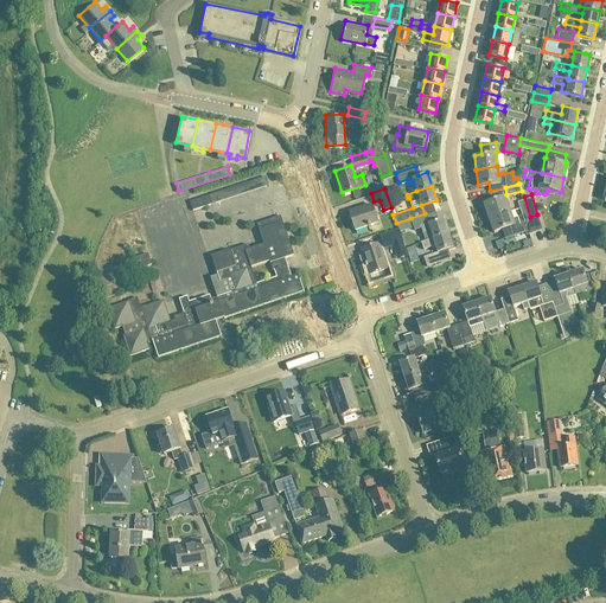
[(484,203),(489,216),(509,210),(504,196),(484,203)]
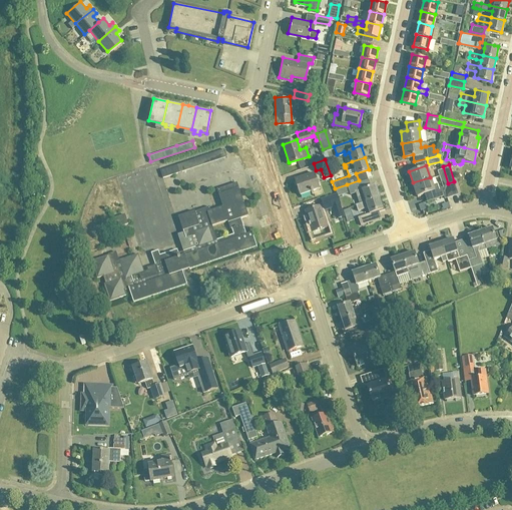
[(443,185),(448,183),(443,166),(437,169),(443,185)]
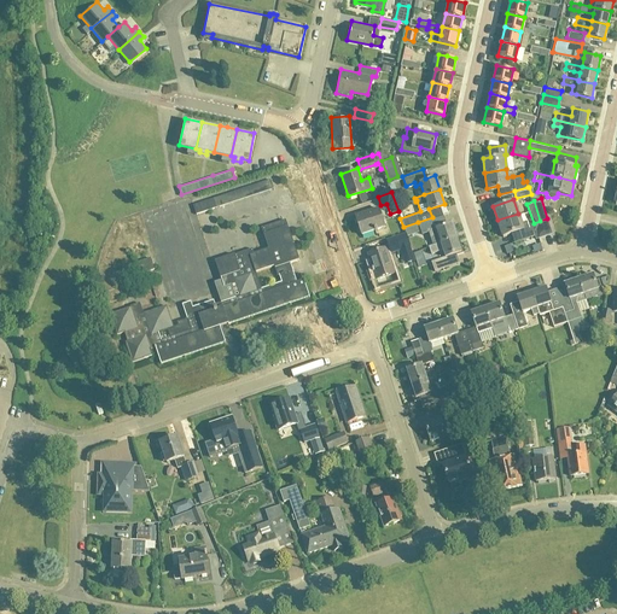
[(378,206),(354,215),(361,233),(384,224),(378,206)]
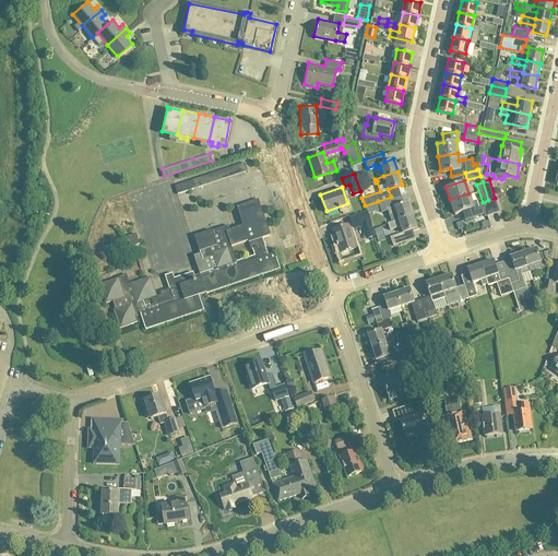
[(471,199),(469,193),(450,199),(454,212),(462,210),(465,217),(483,211),(479,202),(477,203),(476,198),(471,199)]
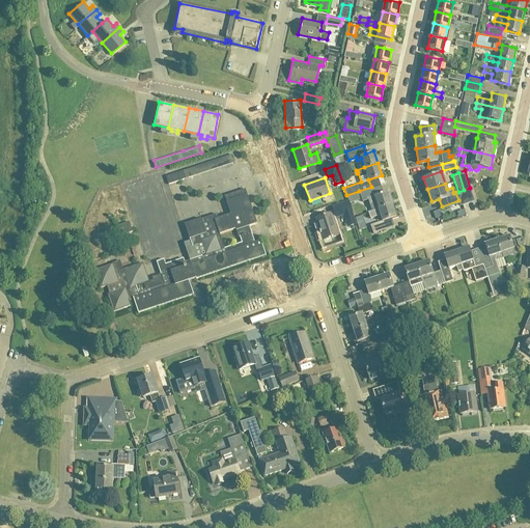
[(374,195),(371,187),(359,191),(362,199),(374,195)]
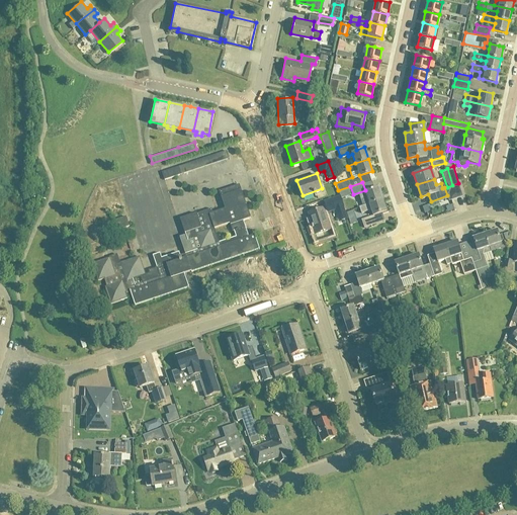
[(365,190),(368,201),(381,197),(377,186),(373,187),(365,190)]
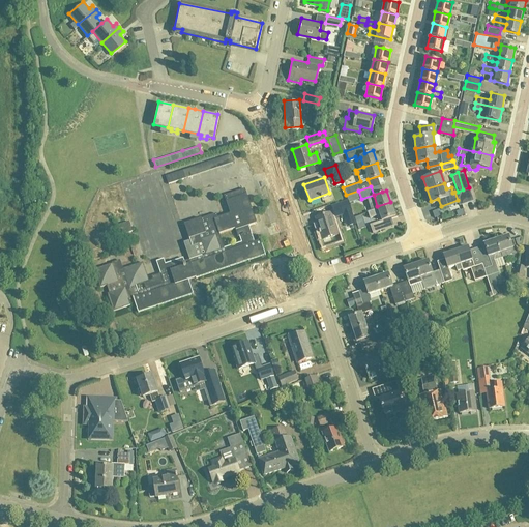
[(474,192),(463,193),(463,202),(475,201),(474,192)]
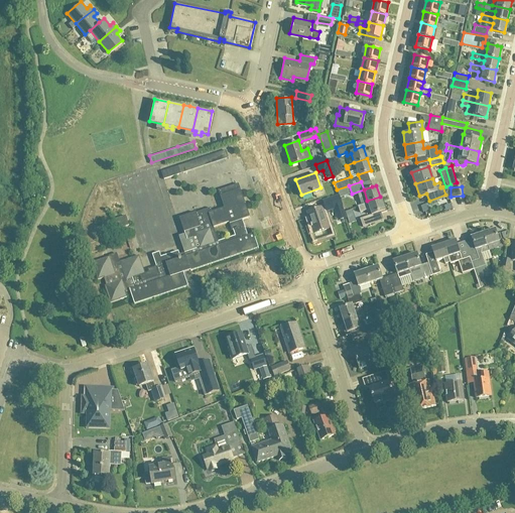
[(342,204),(339,196),(338,193),(322,199),(326,210),(342,204)]
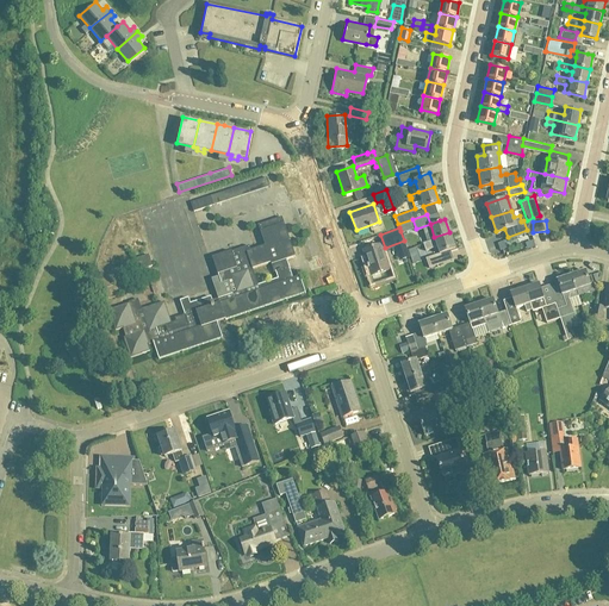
[(453,237),(451,238),(449,232),(434,237),(434,238),(422,242),(424,249),(436,244),(439,251),(448,249),(448,250),(457,248),(453,237)]
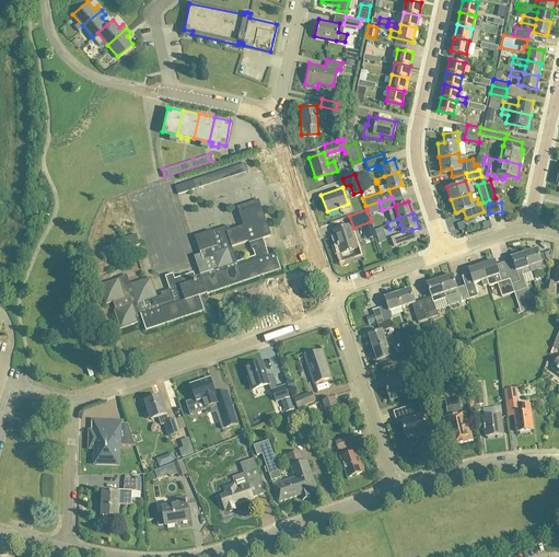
[(357,245),(349,223),(333,228),(340,251),(357,245)]
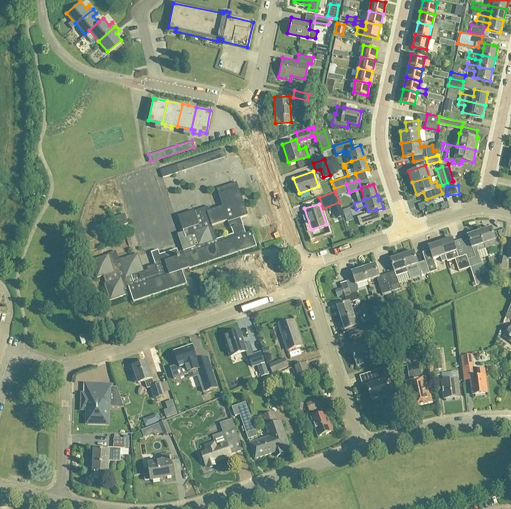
[(180,210),(182,224),(201,221),(199,207),(180,210)]
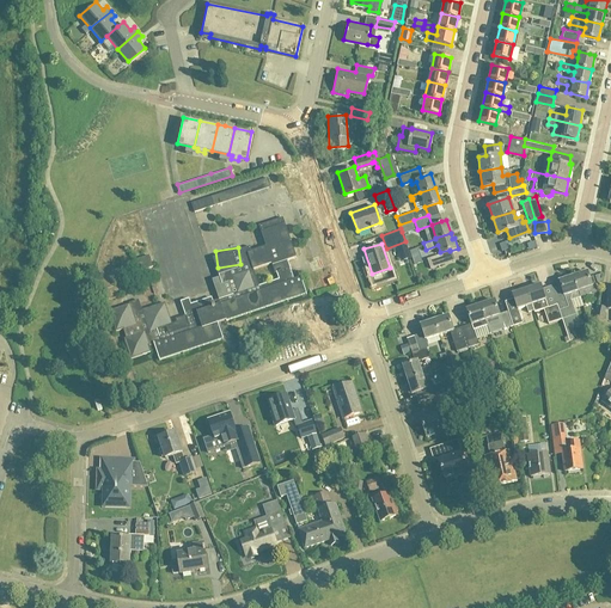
[(258,252),(254,253),(256,262),(270,257),(267,249),(258,251),(258,252)]
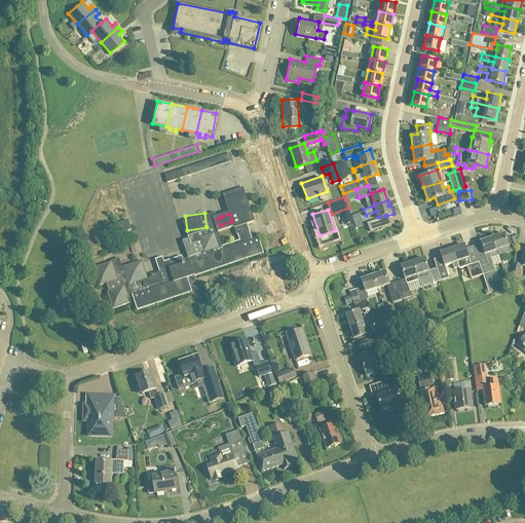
[(381,225),(378,217),(367,221),(369,229),(381,225)]
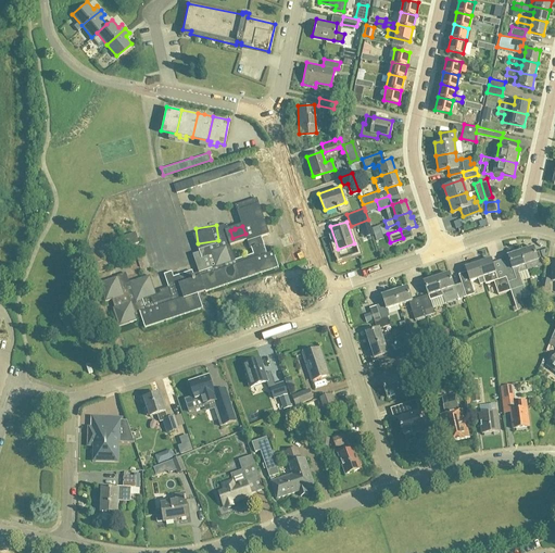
[(248,234),(230,239),(236,256),(253,252),(248,234)]
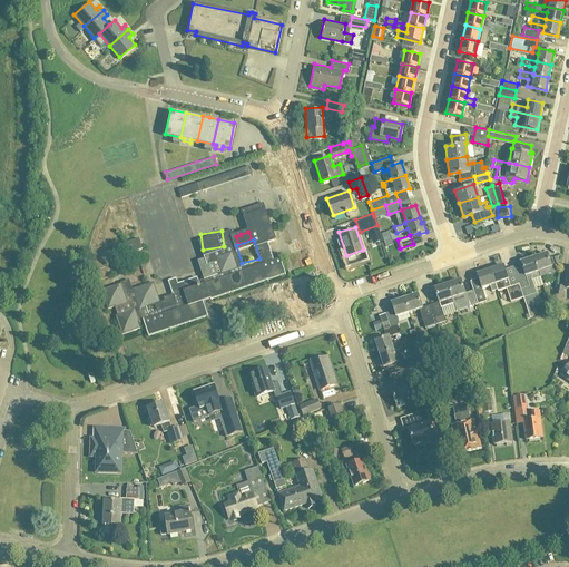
[(232,248),(214,255),(219,271),(237,264),(232,248)]
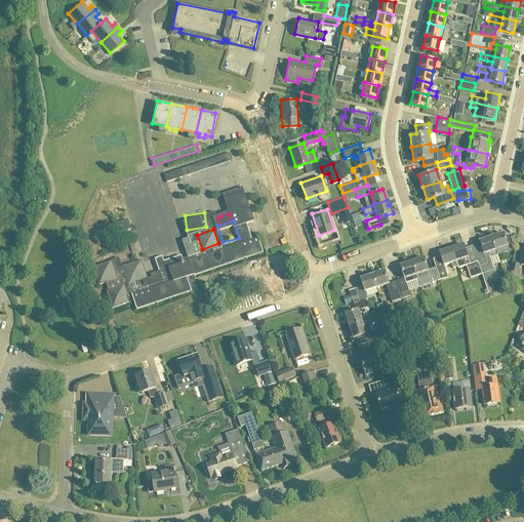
[(491,235),(495,248),(508,244),(502,231),(491,235)]
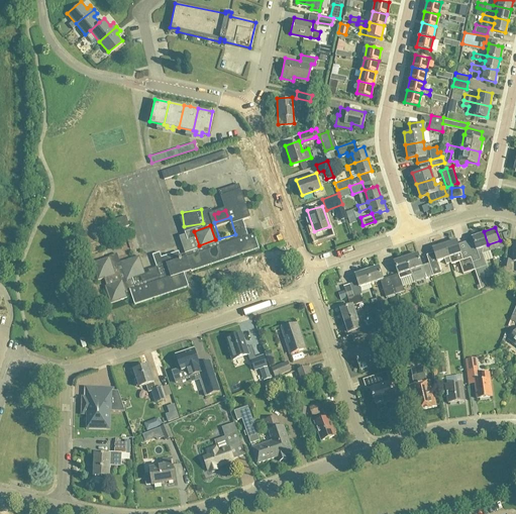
[(483,245),(488,244),(484,231),(472,235),(475,246),(468,248),(475,268),(485,264),(481,250),(483,249),(484,248),(483,245)]
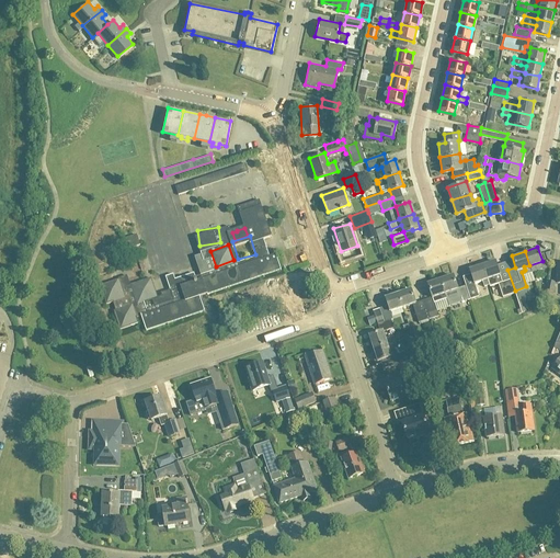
[(502,294),(515,291),(507,270),(499,273),(494,259),(482,263),(489,283),(498,281),(502,294)]
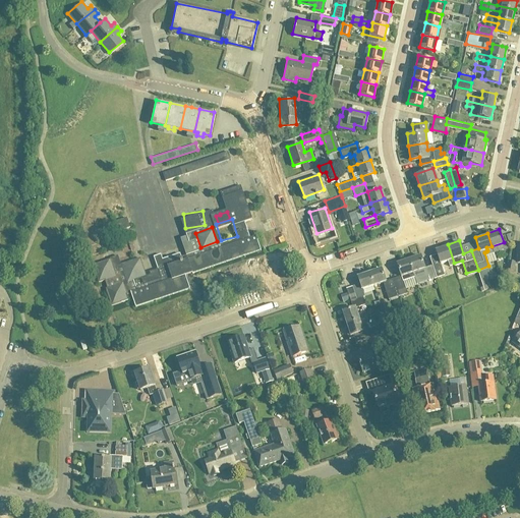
[(454,264),(454,263),(448,244),(436,248),(440,262),(447,259),(449,264),(453,262),(454,264)]
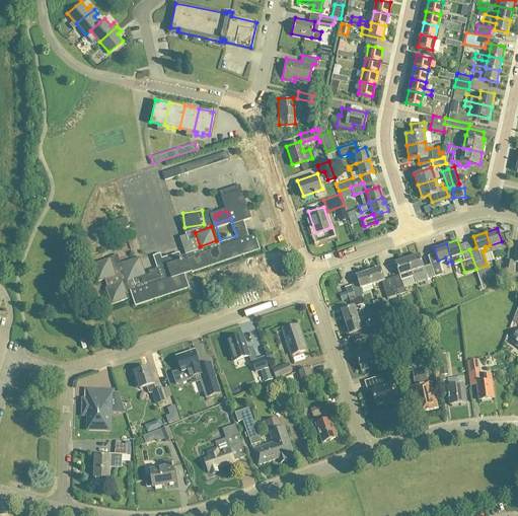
[(412,270),(423,266),(419,252),(407,256),(412,270)]
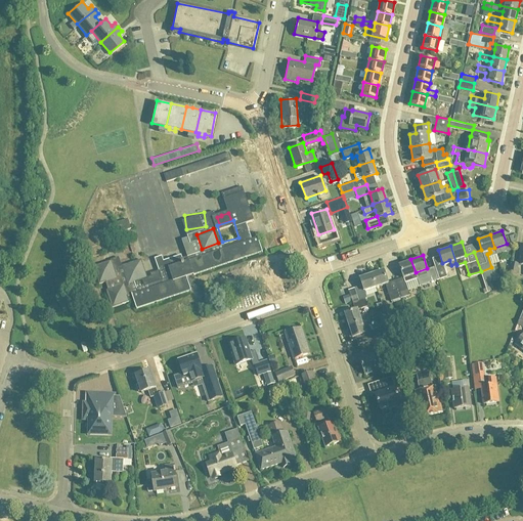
[(128,280),(147,275),(143,257),(123,262),(128,280)]
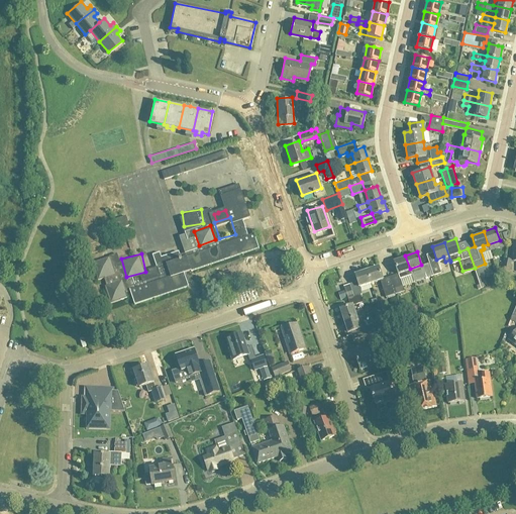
[(96,260),(100,277),(117,273),(112,254),(96,260)]
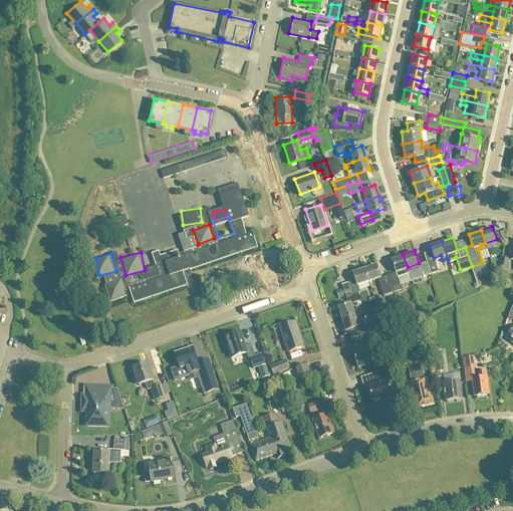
[(407,267),(408,267),(403,254),(391,258),(396,270),(388,273),(392,285),(394,290),(401,287),(397,275),(409,271),(407,267)]
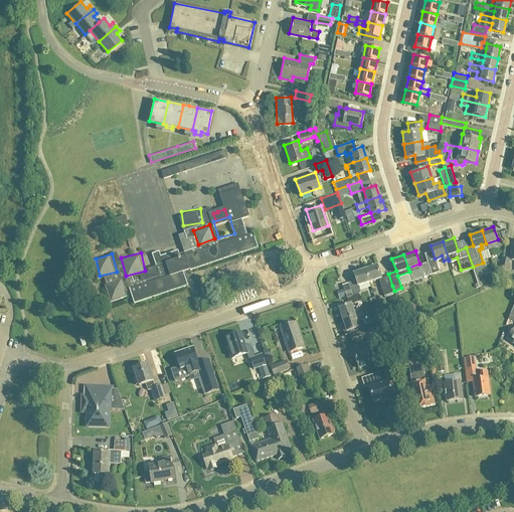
[(499,269),(507,270),(509,257),(502,256),(499,269)]
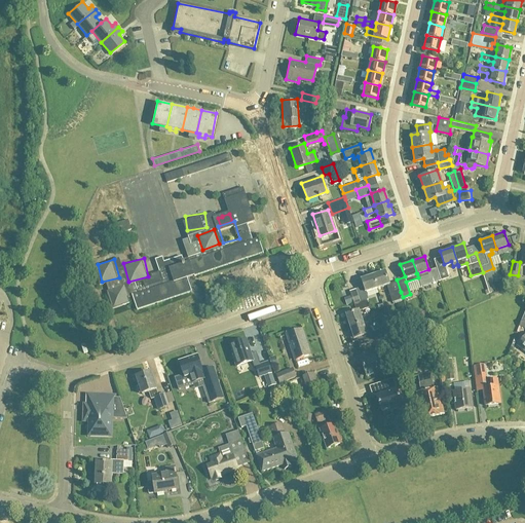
[(444,264),(436,266),(440,278),(448,275),(444,264)]
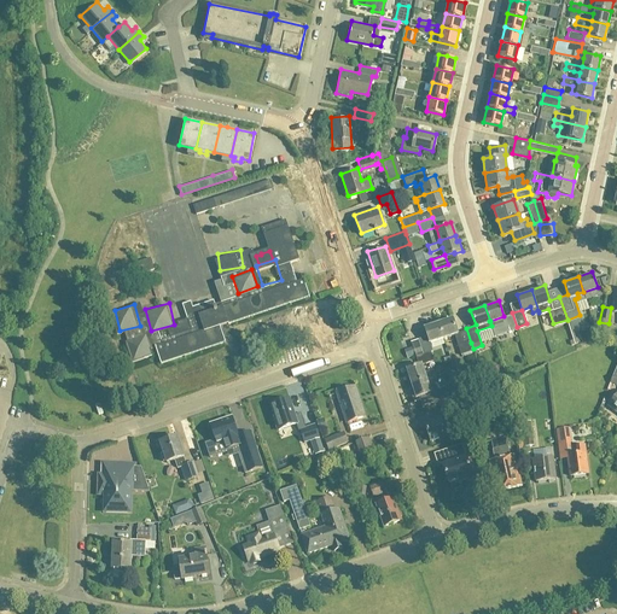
[(512,313),(504,316),(508,329),(517,327),(512,313)]
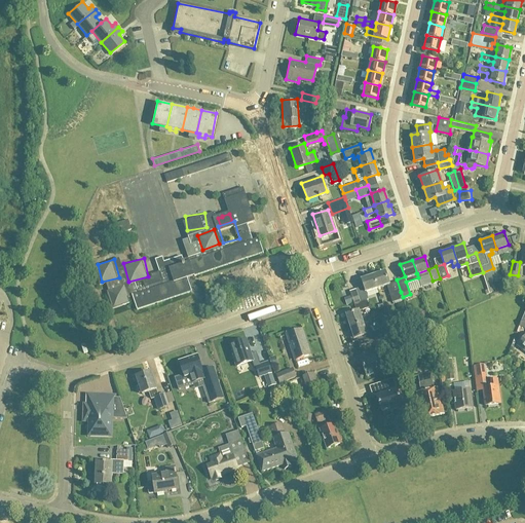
[(391,300),(403,297),(401,292),(397,279),(388,283),(384,269),(373,273),(377,286),(386,284),(391,300)]
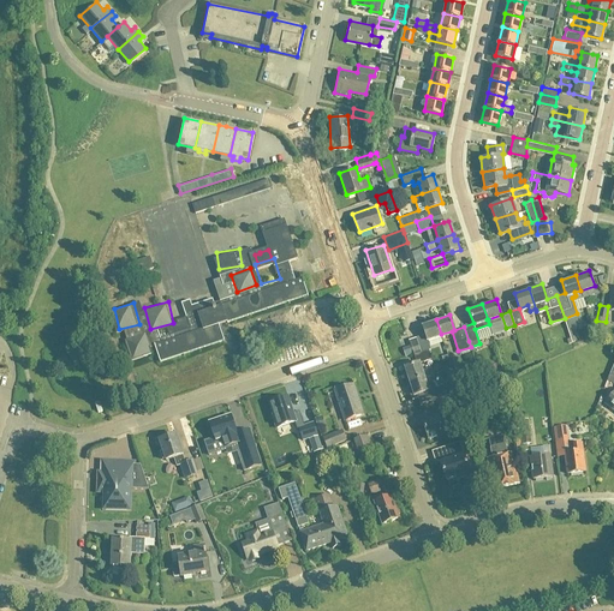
[(427,339),(441,334),(436,319),(422,324),(424,333),(416,335),(421,351),(428,348),(429,347),(427,339)]
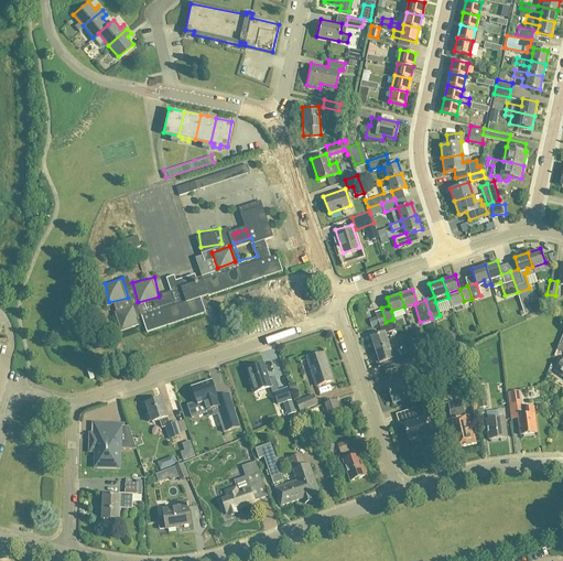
[(130,305),(117,310),(123,328),(137,324),(130,305)]
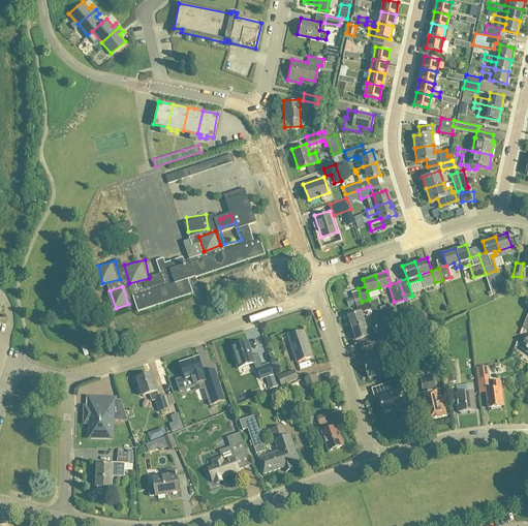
[(381,288),(370,292),(374,305),(385,300),(381,288)]
